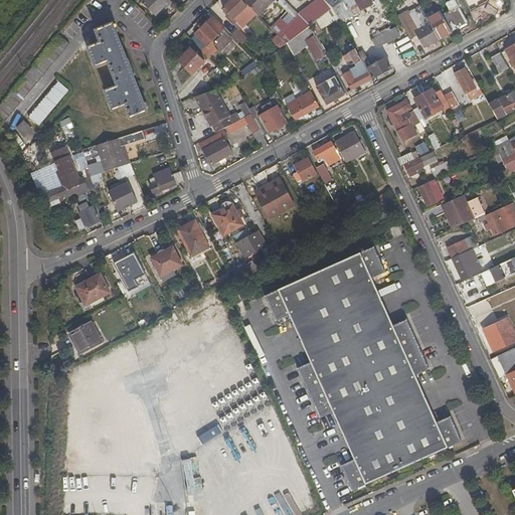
[(172,3),(169,0),(145,0),(143,2),(156,15),(164,7),(166,9),(172,3)]
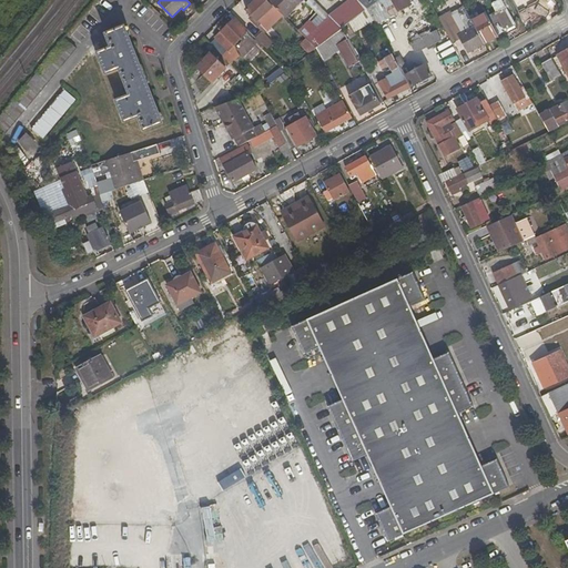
[(277,9),(267,0),(254,0),(245,9),(252,16),(250,19),(259,27),(261,24),(257,21),(264,14),(267,18),(277,9)]
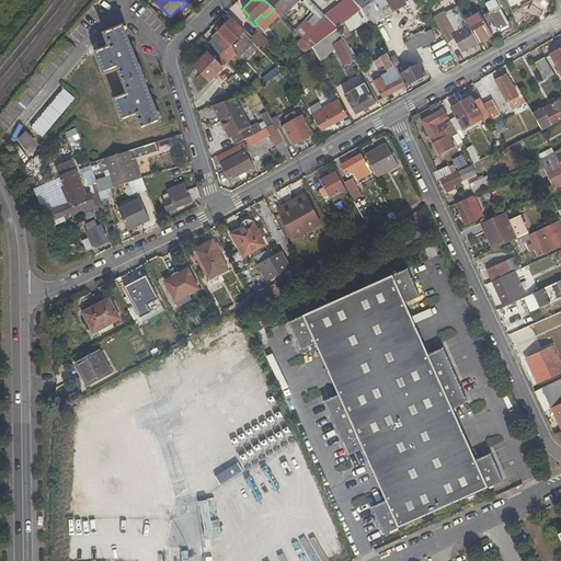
[(299,0),(264,0),(274,9),(279,14),(282,18),(299,0)]
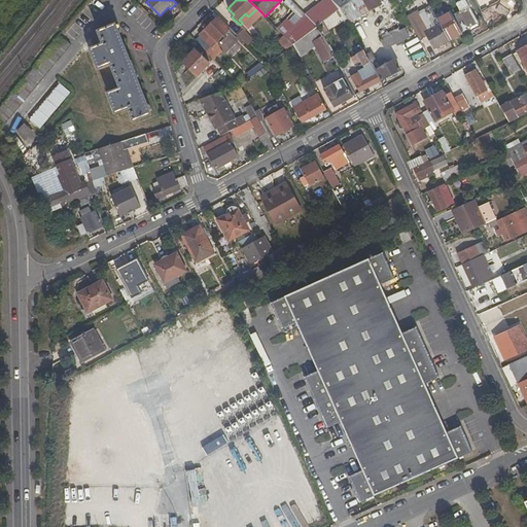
[(341,9),(331,0),(324,0),(306,14),(318,26),(341,9)]
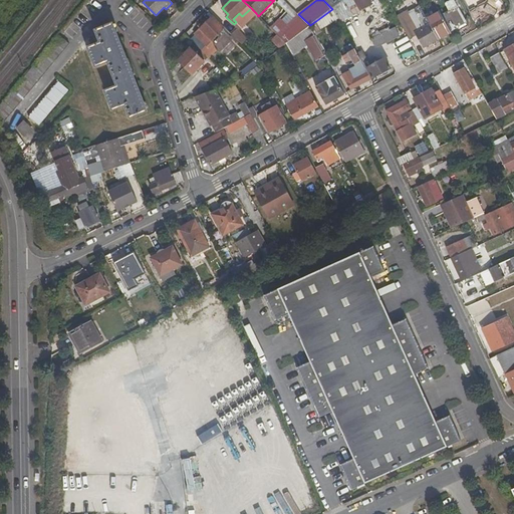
[(343,0),(323,0),(332,9),(343,0)]
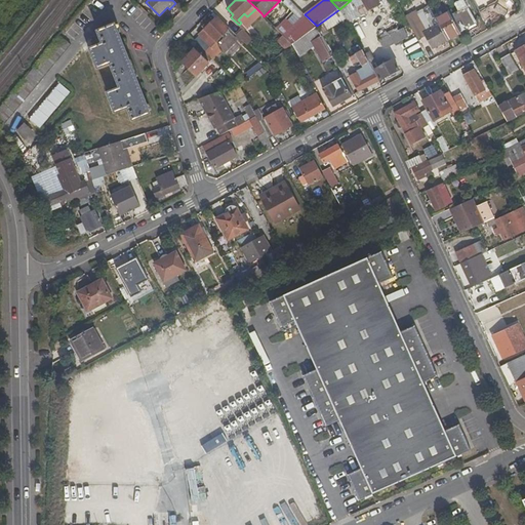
[(380,5),(377,0),(351,0),(339,9),(348,23),(380,5)]
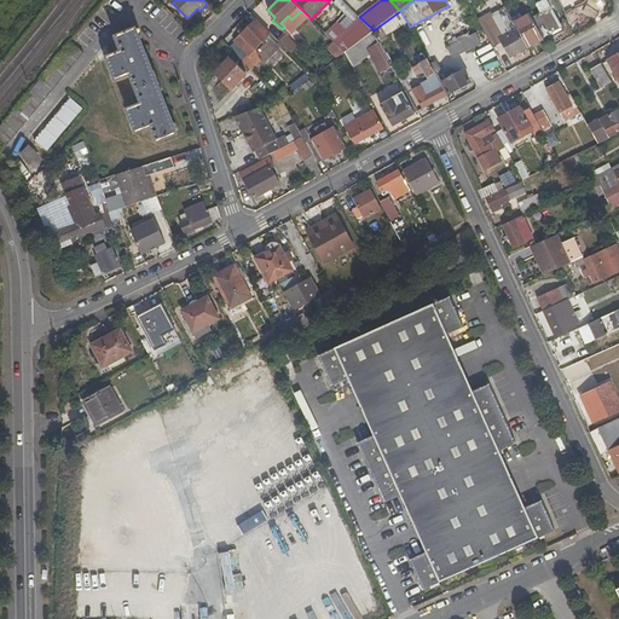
[(490,12),(478,18),(493,47),(502,44),(510,58),(528,47),(514,22),(502,0),(496,4),(498,10),(510,32),(503,36),(491,15),(490,12)]
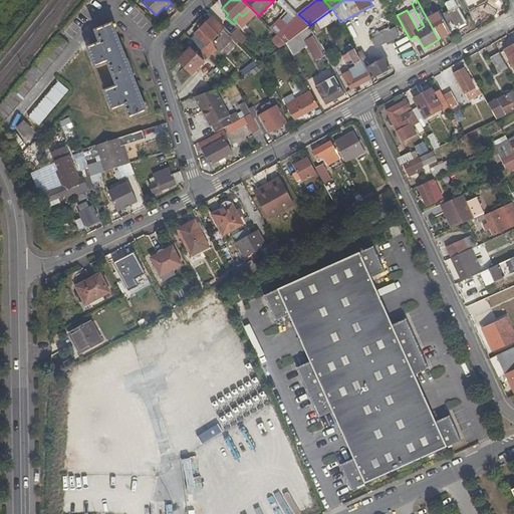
[(452,0),(446,3),(450,11),(442,15),(451,31),(459,26),(460,29),(468,25),(466,21),(460,11),(454,0),(452,0)]
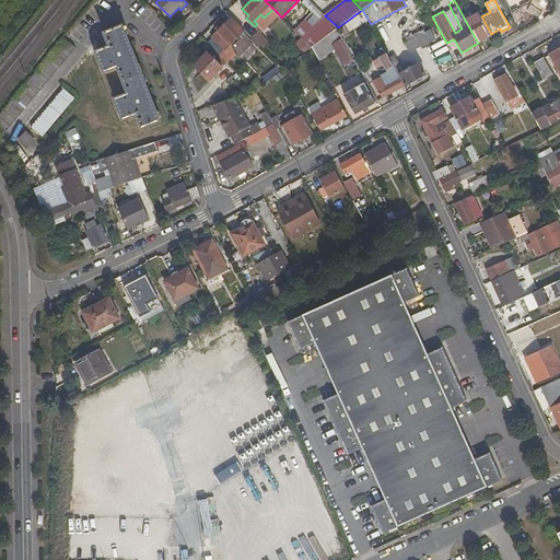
[(525,18),(514,0),(503,0),(516,23),(525,18)]
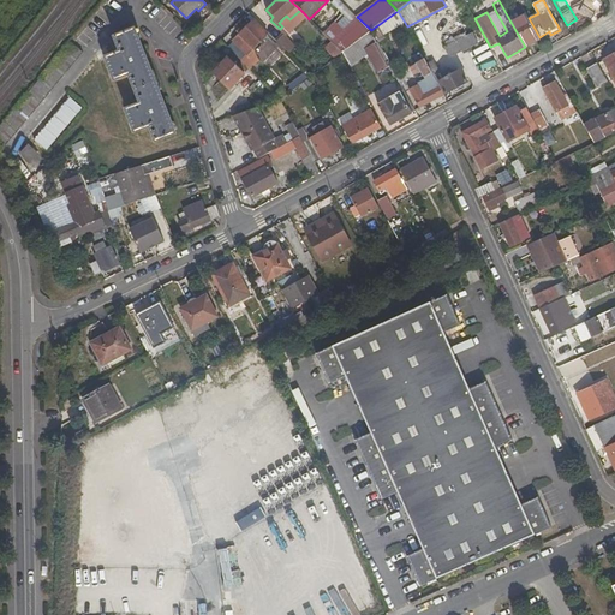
[(286,36),(306,16),(300,10),(290,19),(286,16),(279,23),(282,27),(280,29),(285,35),(286,36)]
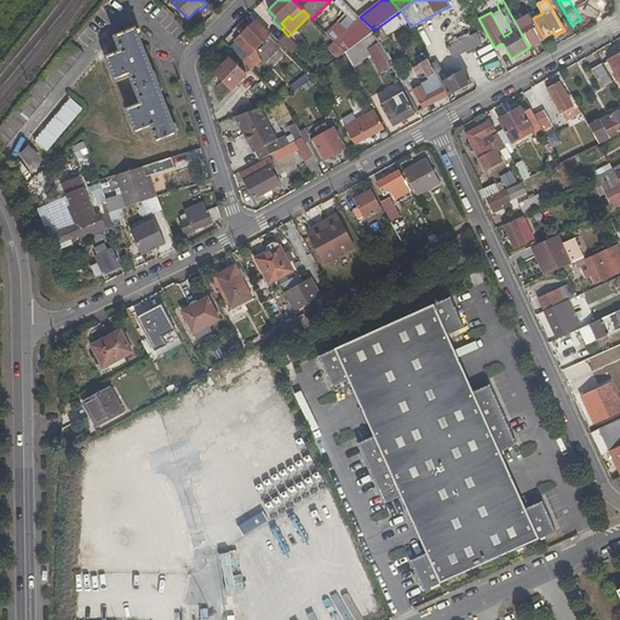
[(499,10),(492,15),(504,36),(511,32),(499,10)]
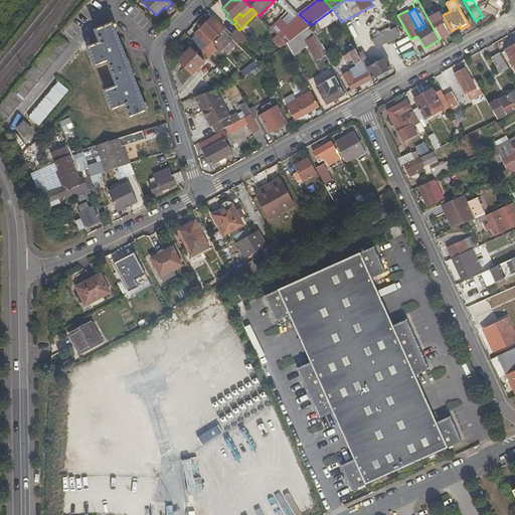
[(471,18),(466,9),(461,11),(467,21),(471,18)]
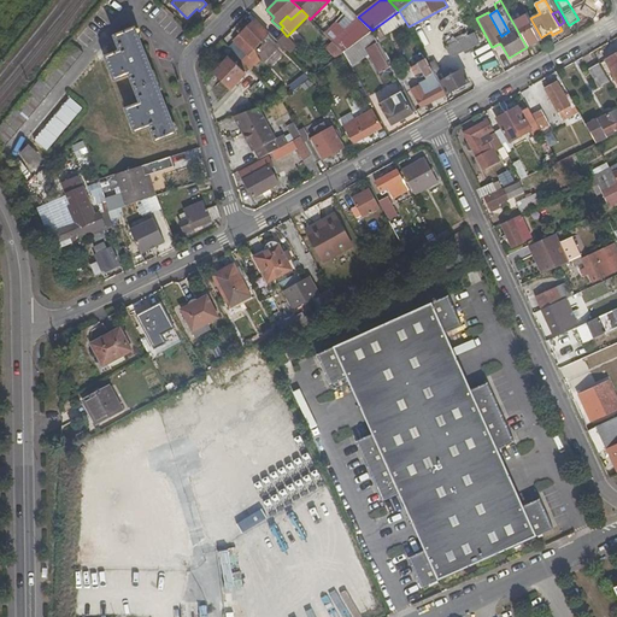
[(530,18),(528,13),(512,22),(527,47),(542,40),(541,37),(530,18)]
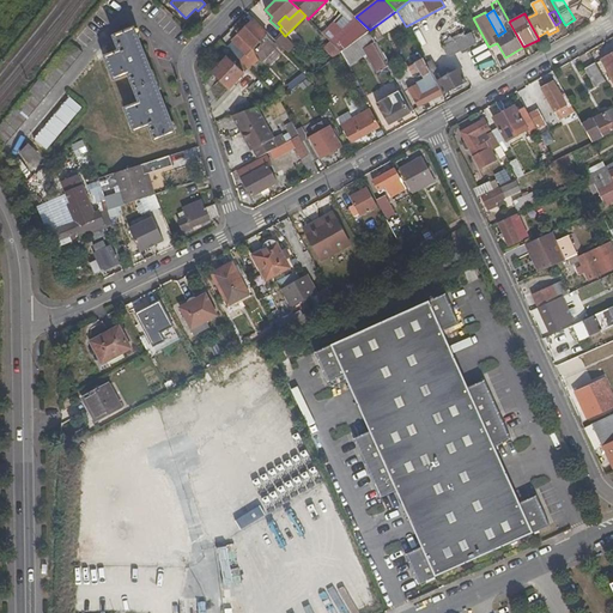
[(368,32),(370,30),(356,17),(349,24),(338,35),(332,28),(325,35),(331,41),(341,52),(368,32)]
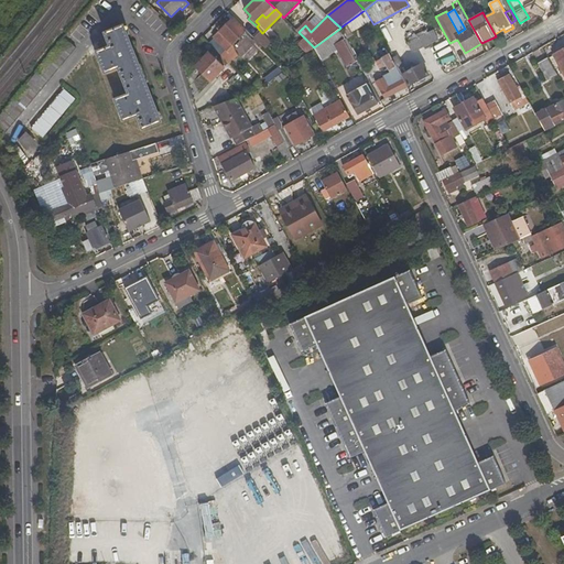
[(321,22),(315,15),(305,25),(311,32),(321,22)]
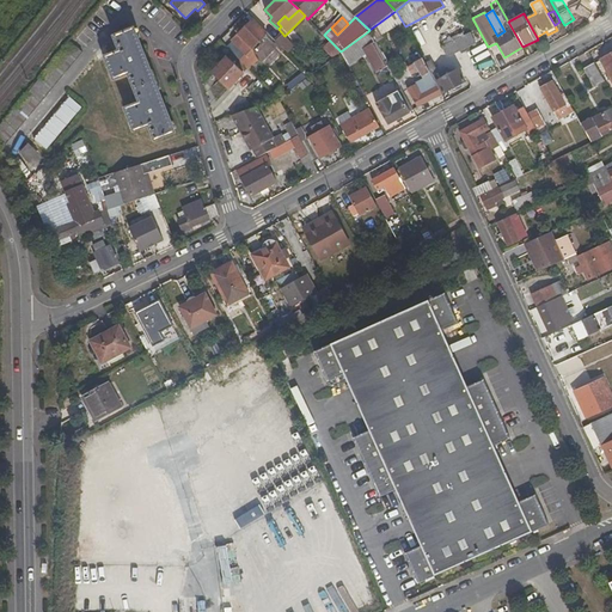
[(254,19),(232,41),(234,43),(245,54),(248,55),(269,34),(254,19)]
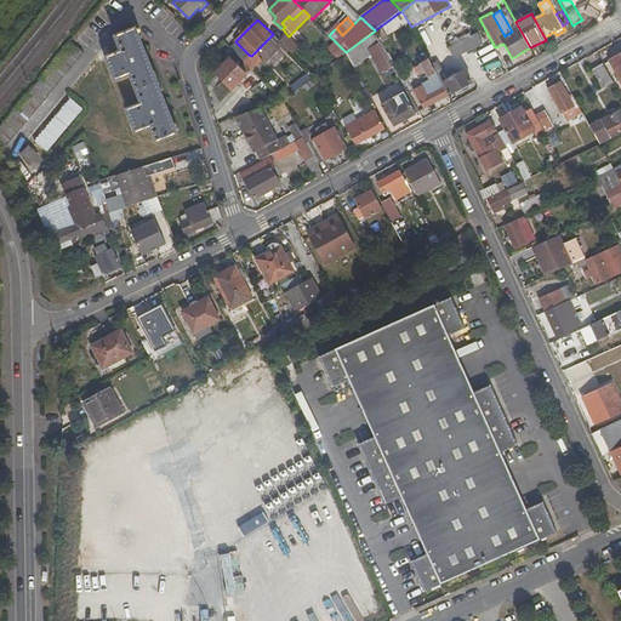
[(177,134),(136,29),(117,36),(123,52),(108,57),(117,80),(131,74),(143,104),(129,110),(137,132),(153,126),(158,142),(177,134)]
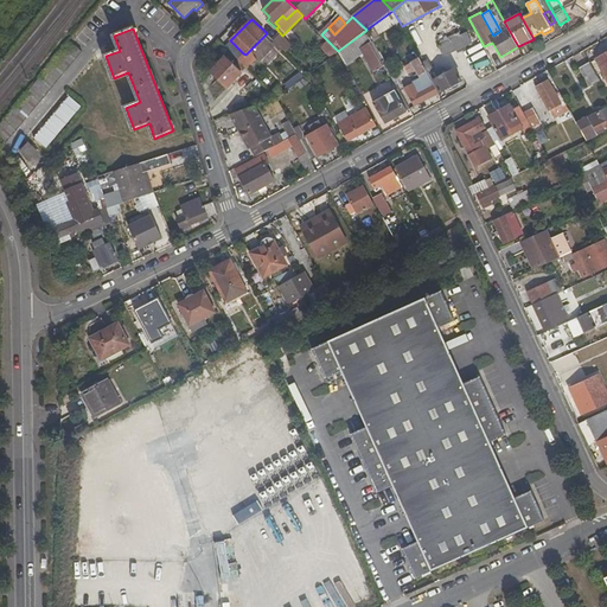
[(374,72),(383,66),(364,32),(338,51),(346,65),(362,52),(374,72)]
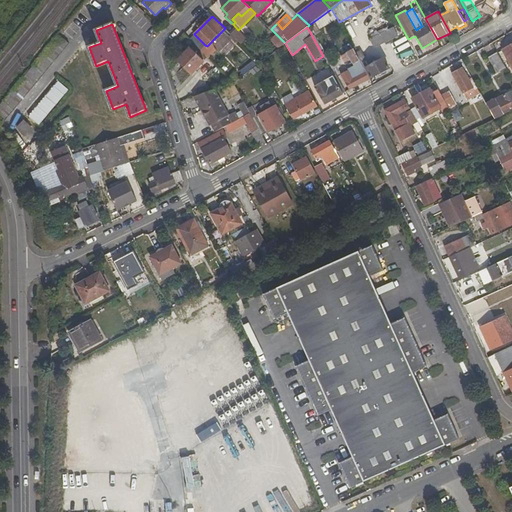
[(393,27),(388,30),(387,28),(372,35),(372,37),(370,38),(374,46),(385,40),(386,44),(393,41),(392,38),(397,35),(393,27)]
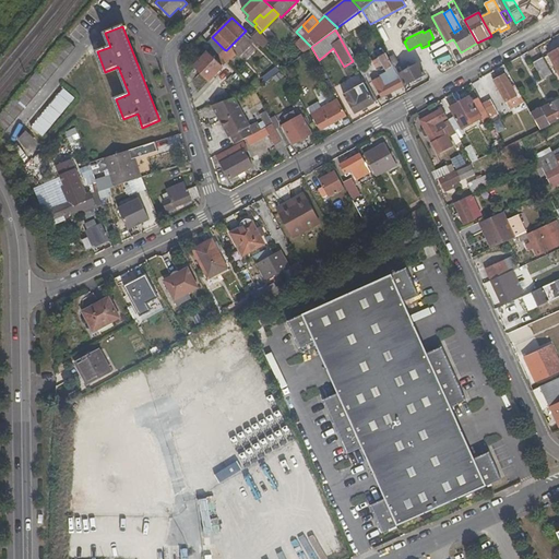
[(260,33),(259,32),(252,37),(263,48),(269,42),(260,33)]
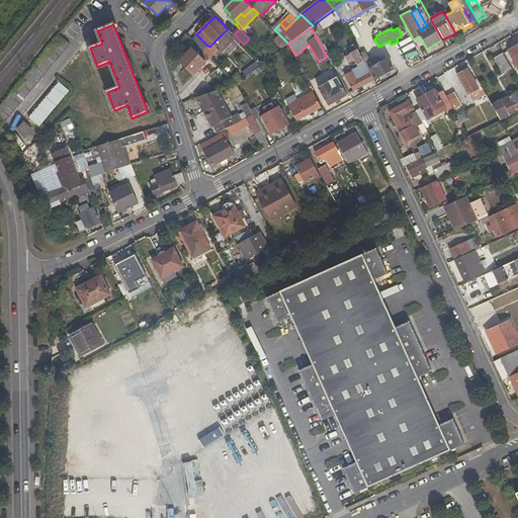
[(279,34),(273,40),(282,49),(288,44),(279,34)]
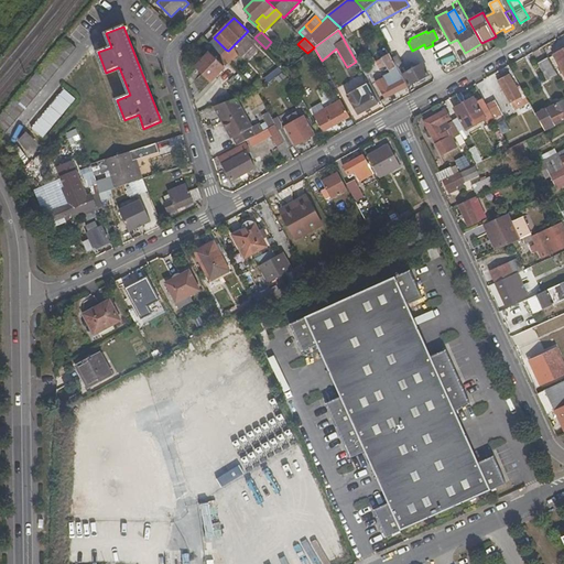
[(76,49),(64,39),(0,116),(0,131),(4,136),(76,49)]
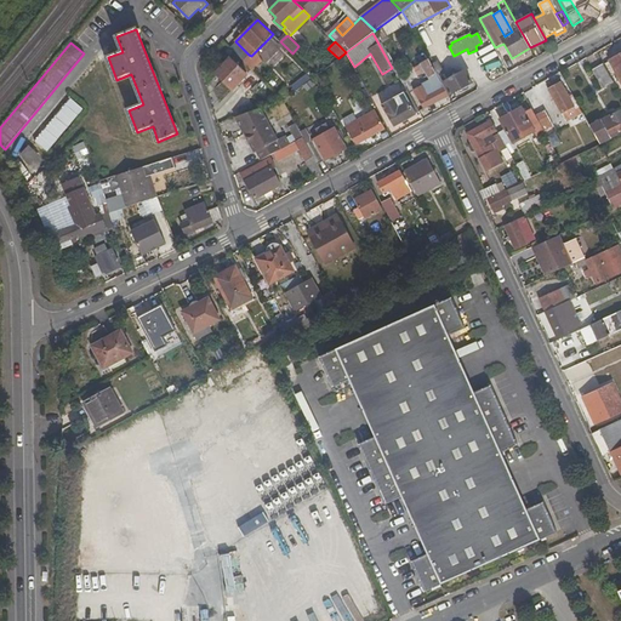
[(249,55),(238,44),(232,50),(244,61),(249,55)]
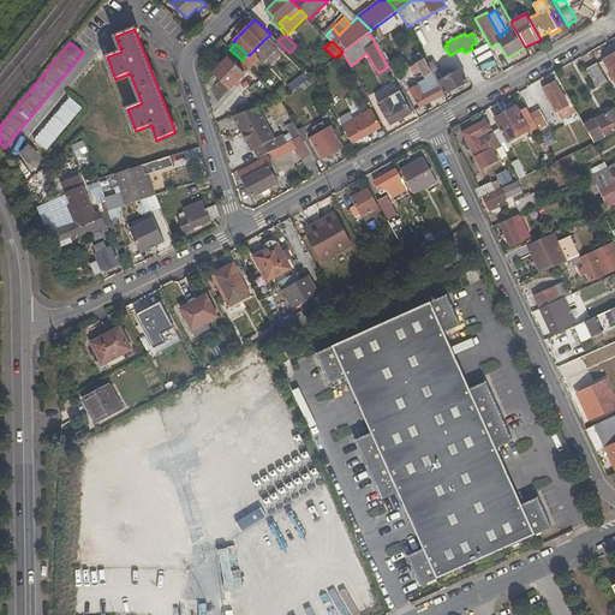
[(614,78),(614,53),(603,60),(614,81),(614,78)]
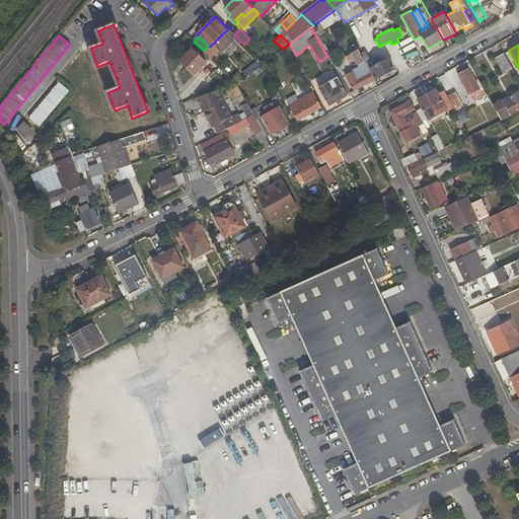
[(207,62),(193,48),(180,61),(195,75),(207,62)]
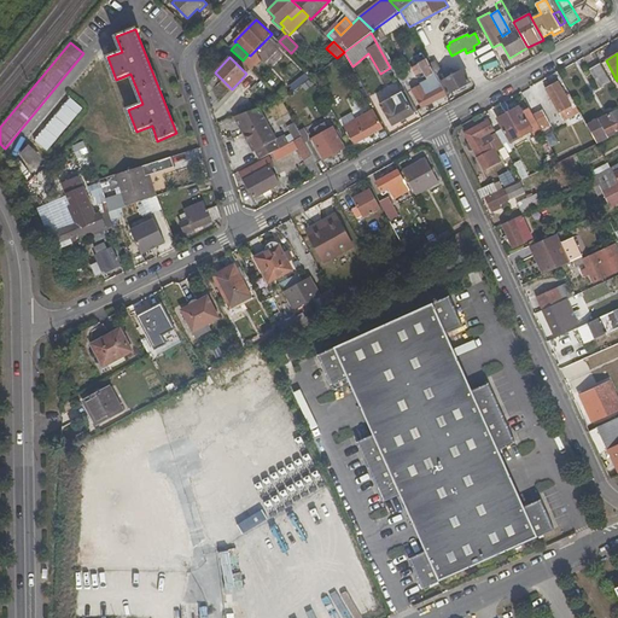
[(600,88),(611,82),(600,63),(589,69),(600,88)]
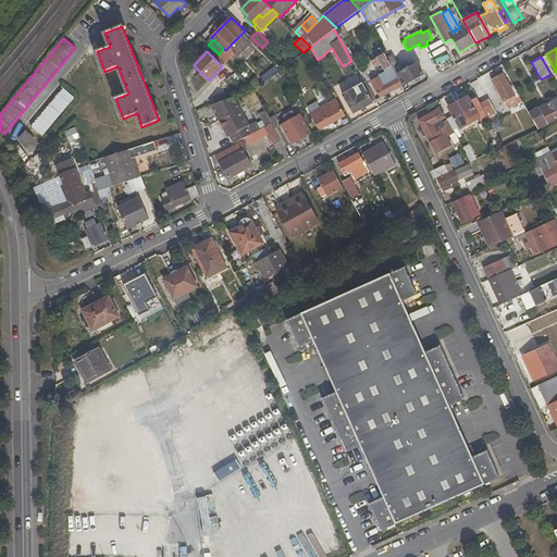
[(344,70),(354,65),(351,61),(343,66),(344,70)]
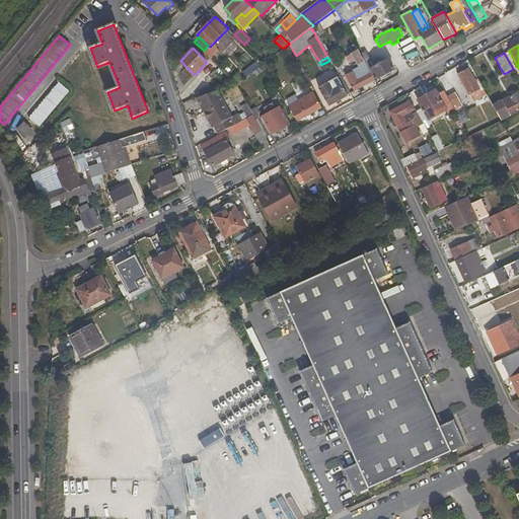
[(374,67),(370,59),(367,61),(376,79),(394,69),(389,59),(381,63),(379,58),(374,61),(376,66),(374,67)]
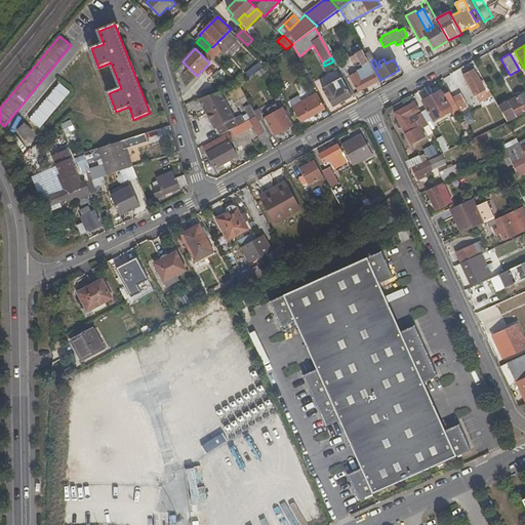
[(360,91),(379,81),(368,59),(362,62),(368,73),(364,75),(365,78),(361,79),(358,73),(352,76),(360,91)]
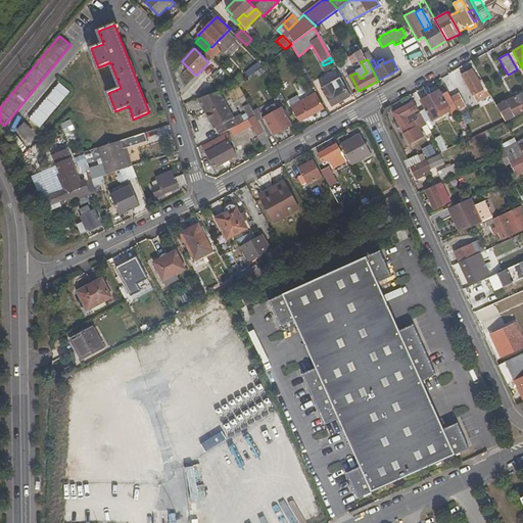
[(476,101),(490,94),(483,81),(480,82),(472,69),(462,76),(473,96),(474,96),(476,101)]
